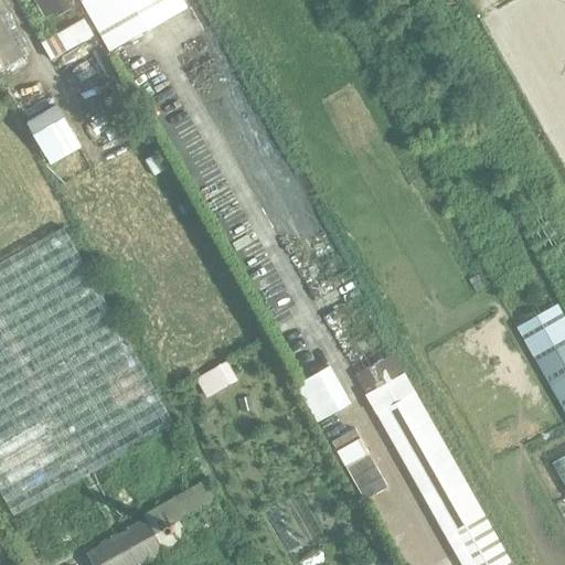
[(56,17),(71,10),(65,0),(32,0),(44,18),(53,12),(56,17)]
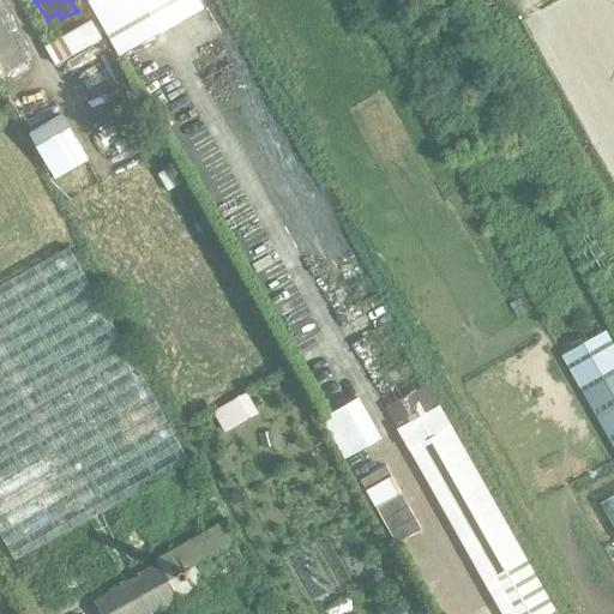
[(166,30),(203,11),(196,0),(85,0),(119,56),(166,30)]
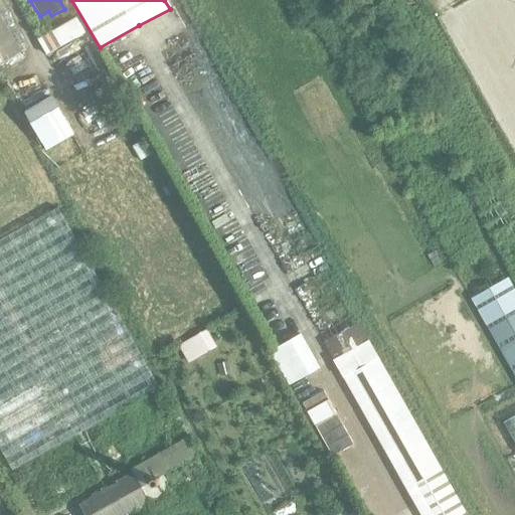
[(0,62),(21,51),(0,14),(0,62)]
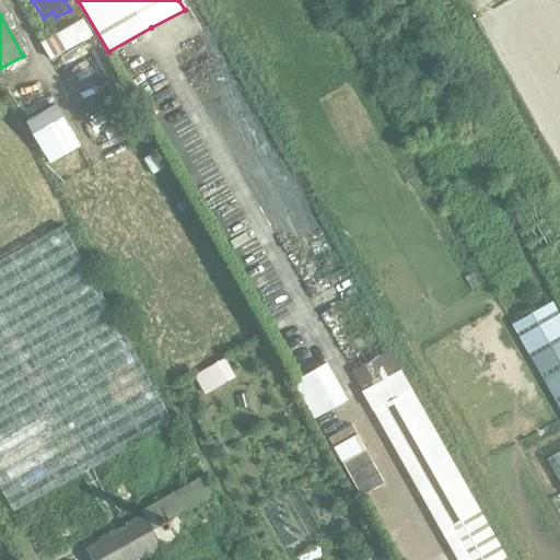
[(42,43),(51,59),(91,36),(81,20),(42,43)]
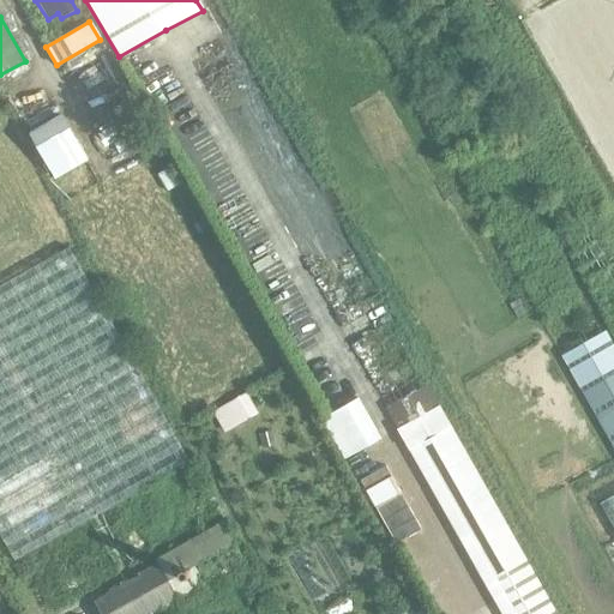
[(86,161),(61,116),(31,134),(56,179),(86,161)]
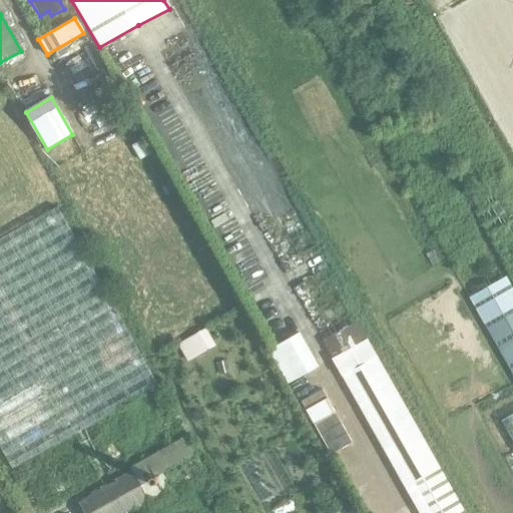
[(0,448),(11,469),(157,386),(57,207),(0,238),(0,448)]
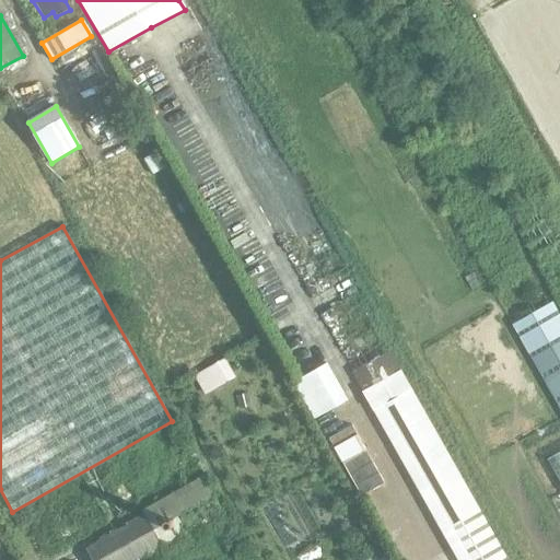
[(508,559),(388,350),(351,372),(456,559),(508,559)]
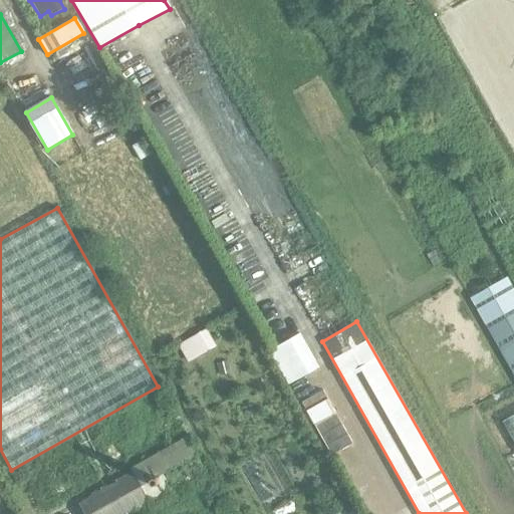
[(206,329),(179,344),(186,357),(213,341),(206,329)]
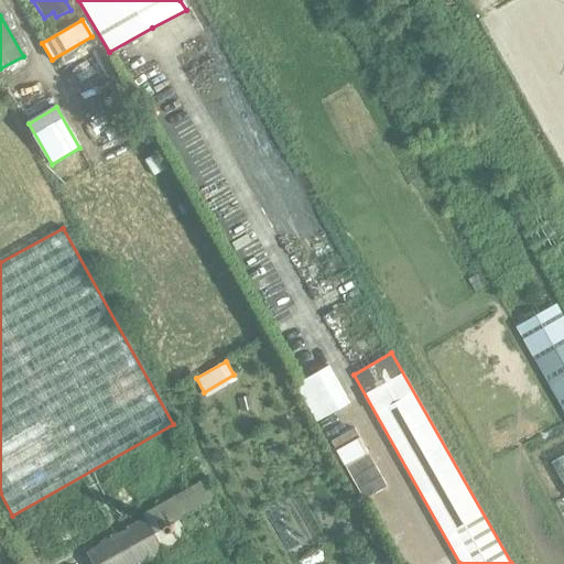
[(295,386),(316,422),(349,403),(329,367),(295,386)]
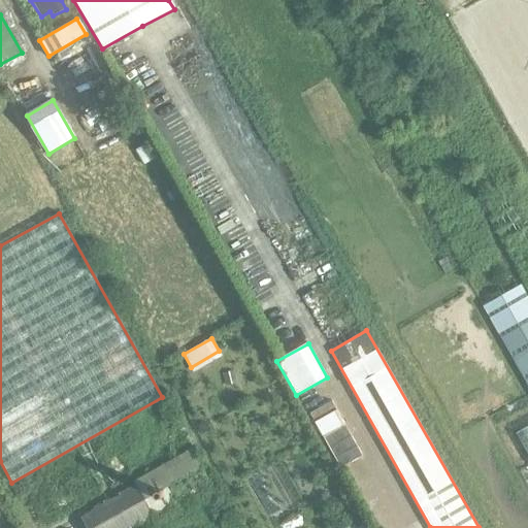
[(332,401),(309,414),(340,468),(363,456),(332,401)]
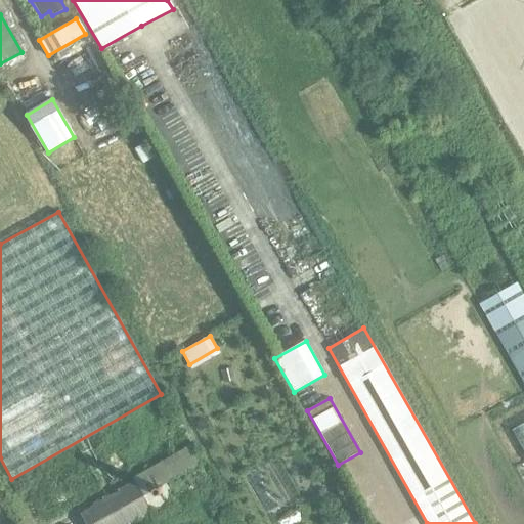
[(133,475),(136,480),(79,513),(85,523),(127,523),(154,510),(155,513),(212,482),(189,442),(133,475)]
